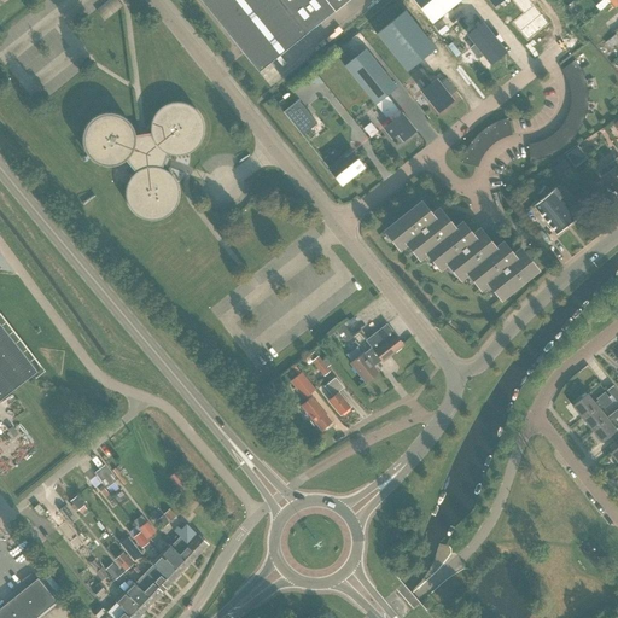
[(108,0),(97,10),(105,21),(123,6),(117,0),(108,0)]
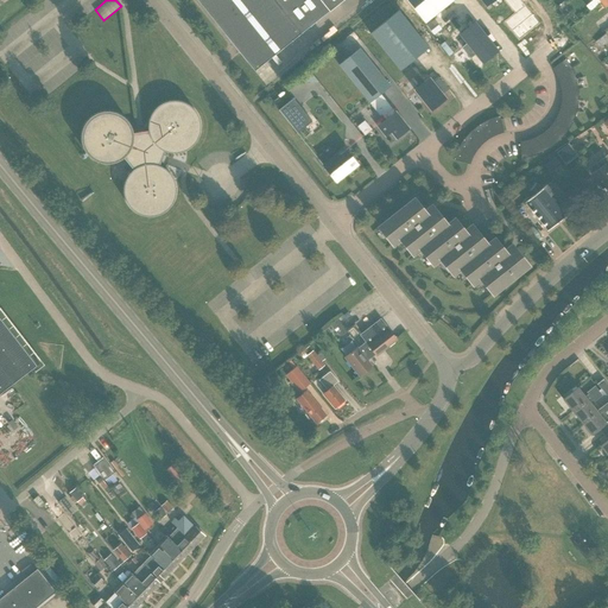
[(197,0),(206,10),(255,71),(302,35),(342,0),(197,0)]
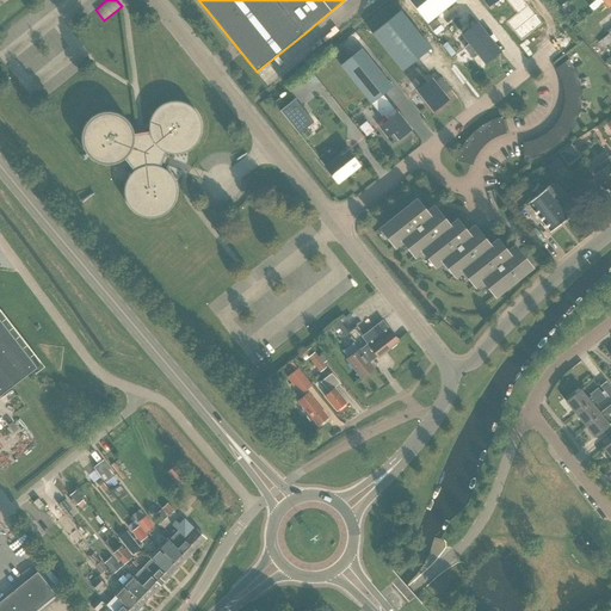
[(408,0),(427,24),(456,0),(408,0)]
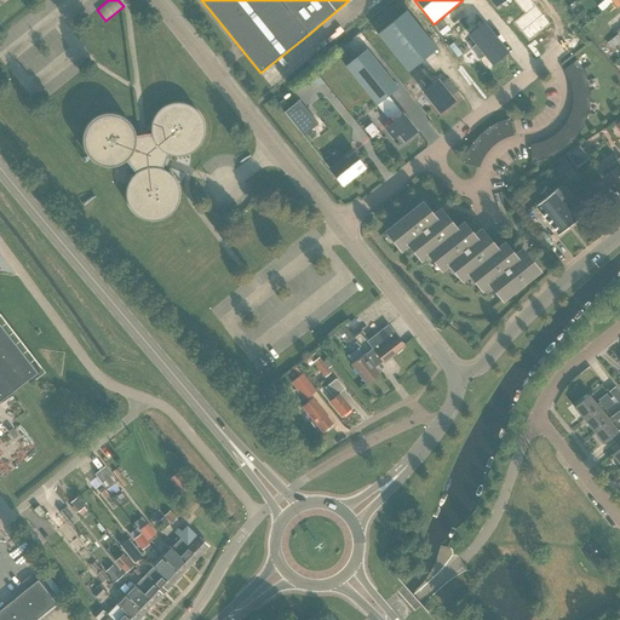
[(547,19),(532,0),(491,0),(493,3),(495,0),(514,0),(522,10),(511,18),(527,38),(547,19)]
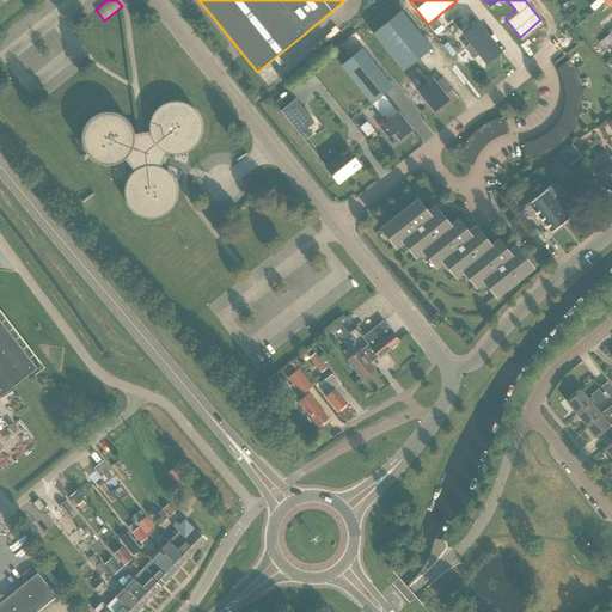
[(402,11),(373,34),(403,72),(432,49),(402,11)]
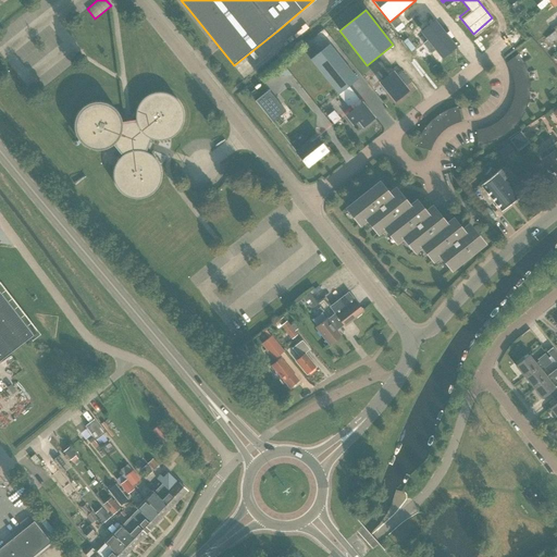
[(540,13),(524,24),(530,31),(545,21),(540,13)]
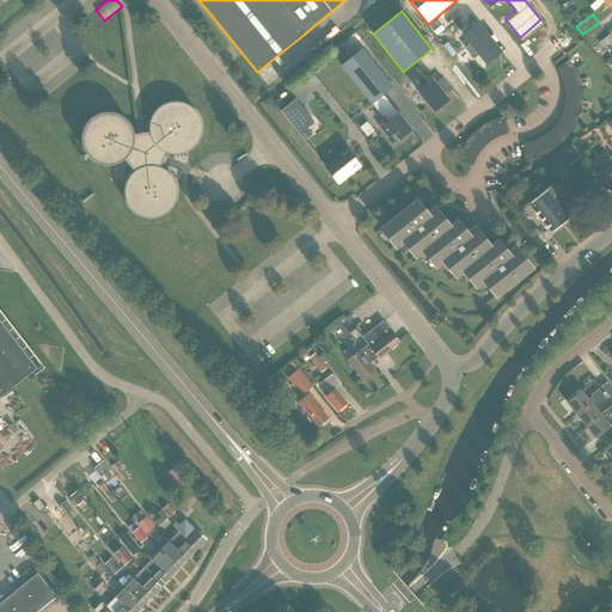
[(478,24),(464,35),(472,44),(466,49),(475,59),(479,54),(487,63),(501,53),(493,43),(497,40),(489,30),(485,34),(478,24)]
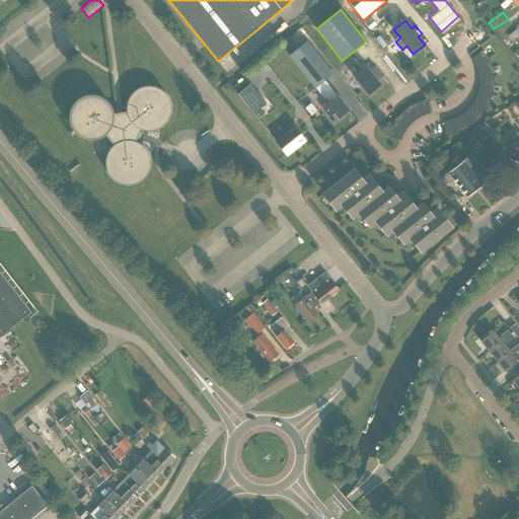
[(518,31),(518,30),(510,36),(514,42),(518,38),(518,31)]
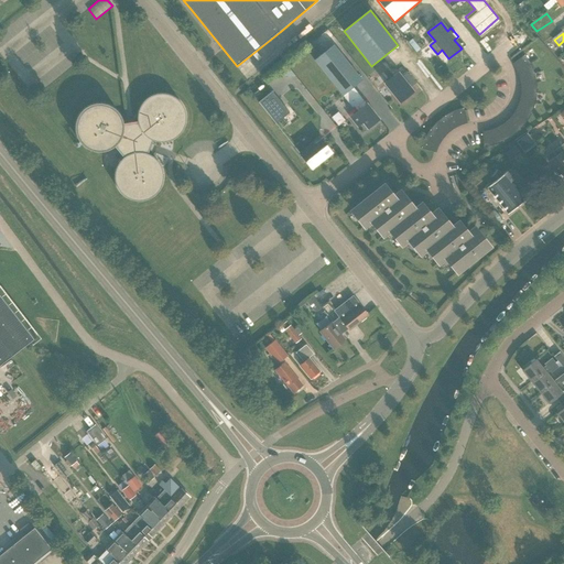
[(334,45),(315,61),(343,96),(362,80),(334,45)]
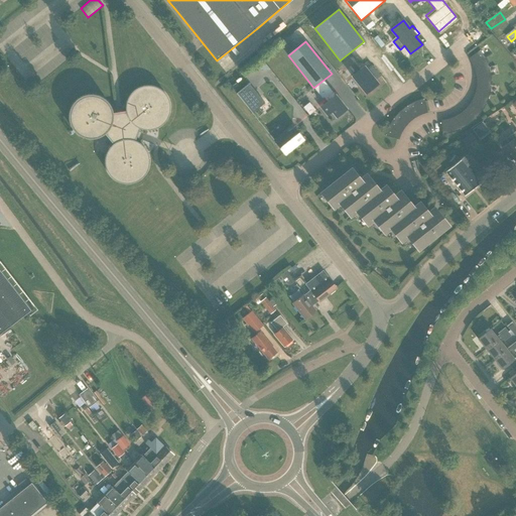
[(474,65),(486,59),(481,51),(470,58),(474,65)]
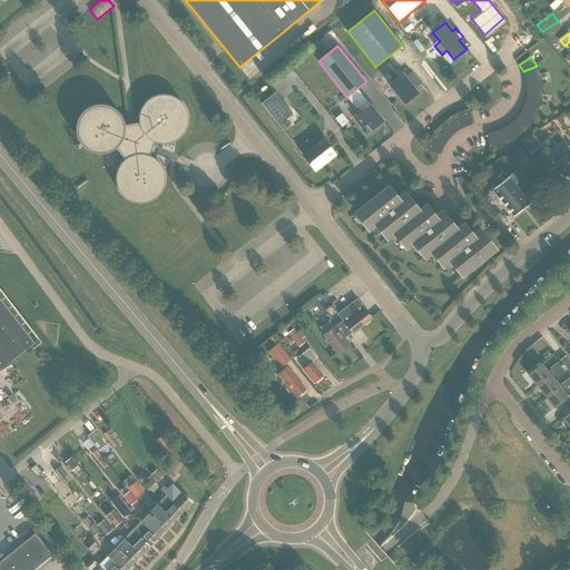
[(541,75),(537,66),(523,71),(527,78),(541,75)]
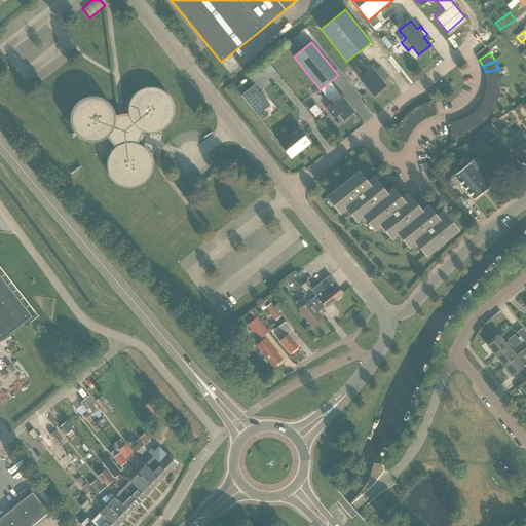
[(372,68),(359,78),(373,96),(386,85),(383,81),(387,78),(379,68),(374,71),(372,68)]
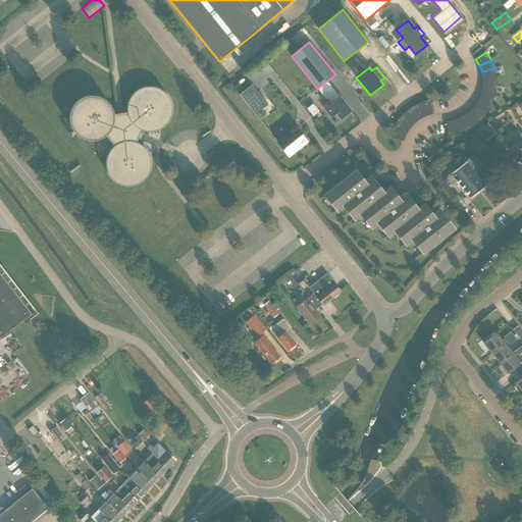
[(498,77),(496,68),(482,71),(483,79),(498,79),(498,77)]
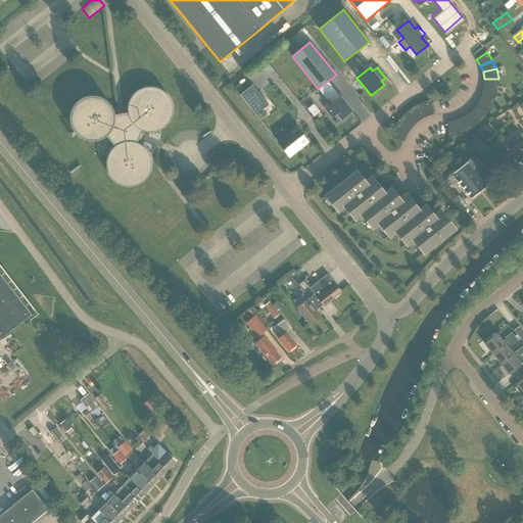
[(498,88),(498,79),(484,79),(484,86),(498,88)]
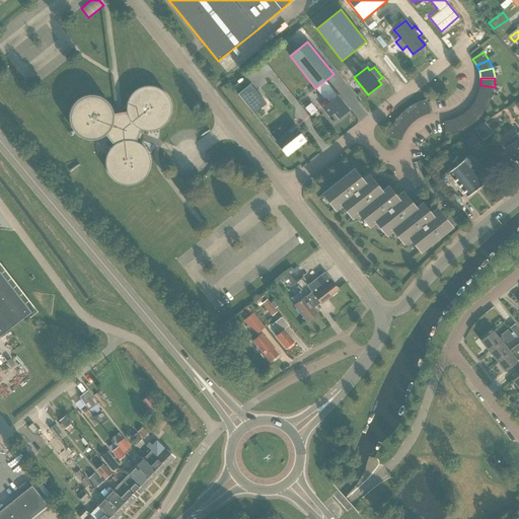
[(267,104),(251,84),(239,94),(254,114),(267,104)]
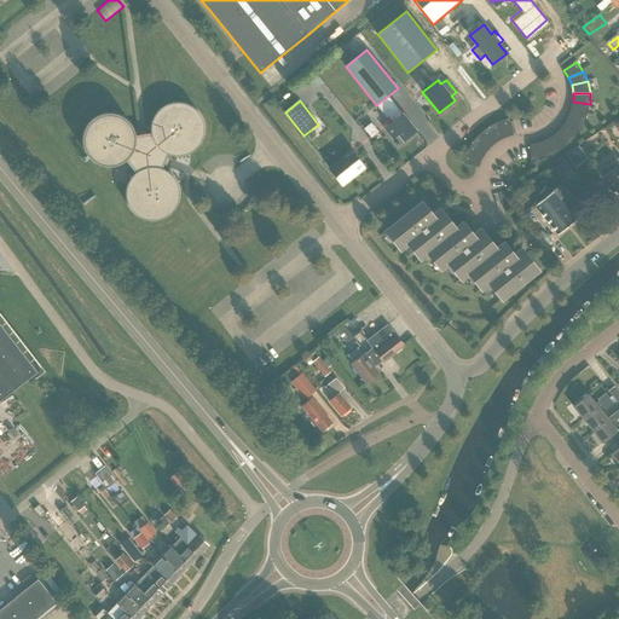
[(589,115),(590,104),(573,102),(572,110),(589,115)]
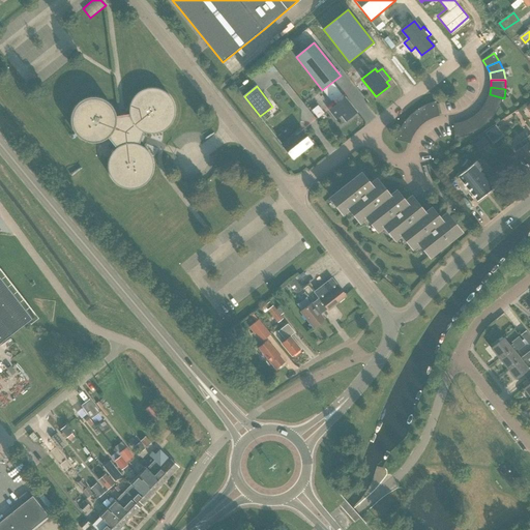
[(71,117),(71,120),(71,123),(72,126),(74,129),(75,133),(78,136),(80,138),(82,140),(85,141),(88,142),(91,143),(96,143),(99,142),(102,141),(106,140),(109,138),(117,148),(114,151),(112,154),(110,157),(109,162),(109,165),(109,169),(110,173),(111,177),(113,180),(115,182),(118,185),(121,186),(123,188),(126,188),(129,189),(134,189),(138,188),(141,187),(144,185),(147,183),(149,181),(151,177),(152,175),(153,171),(154,167),(154,163),(153,159),(151,155),(149,152),(146,149),(143,147),(140,145),(141,142),(143,143),(144,139),(145,137),(143,136),(144,133),(147,134),(150,134),(156,134),(162,133),(165,130),(167,128),(170,126),(171,124),(174,119),(175,114),(175,109),(175,105),(173,100),(170,96),(167,93),(164,91),(159,89),(154,88),(150,88),(145,89),(141,91),(137,94),(135,97),(131,101),(130,106),(129,110),(129,114),(125,115),(125,113),(122,114),(122,116),(117,117),(115,112),(114,109),(111,106),(108,101),(105,99),(100,98),(95,97),(91,97),(87,98),(83,100),(80,102),(77,106),(75,109),(72,113),(71,117)]
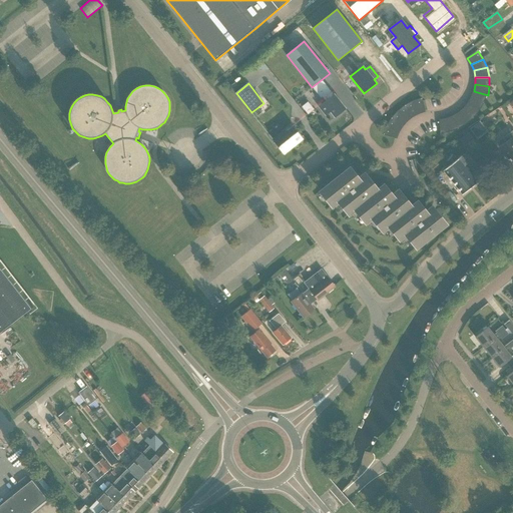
[(326,101),(319,107),(326,115),(330,112),(335,117),(346,108),(334,94),(334,95),(330,89),(322,96),(326,101)]
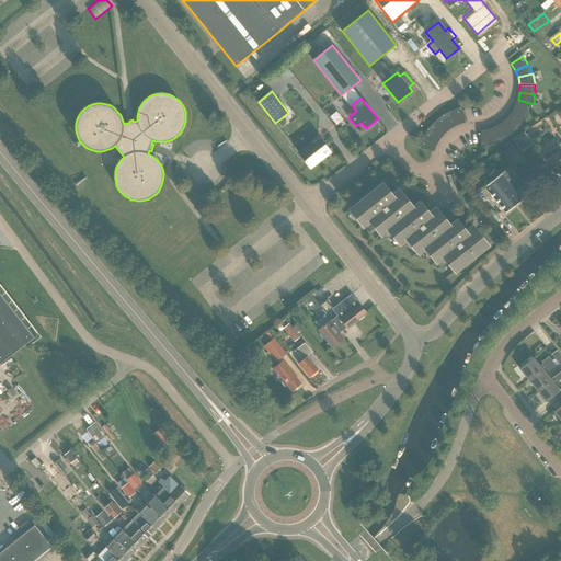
[(530,114),(534,104),(518,100),(516,106),(530,114)]
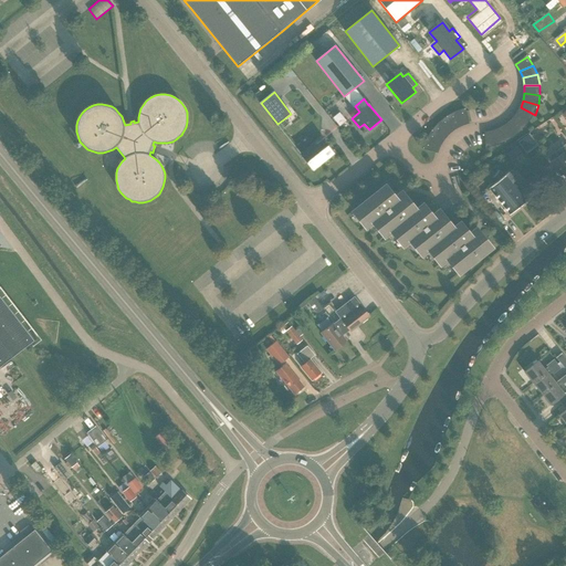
[(530,124),(535,115),(521,107),(517,115),(530,124)]
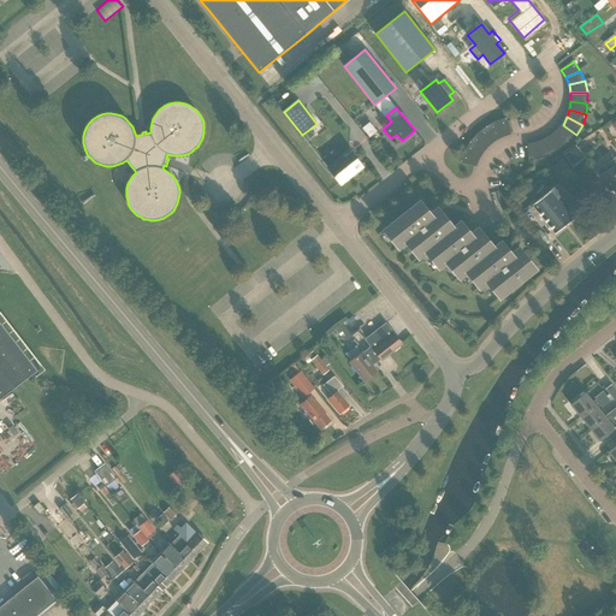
[(507,118),(496,122),(502,136),(510,134),(507,118)]
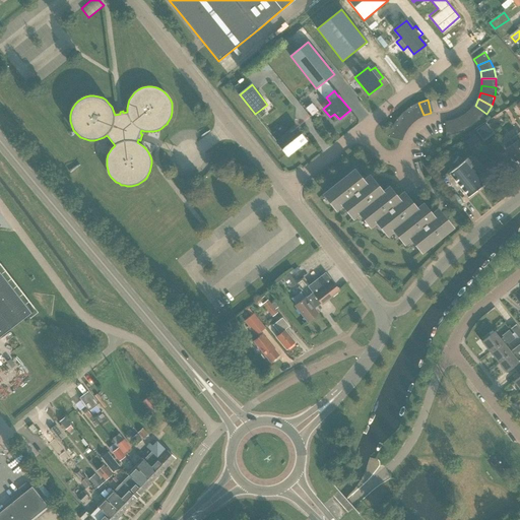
[(410,107),(417,118),(424,115),(418,103),(410,107)]
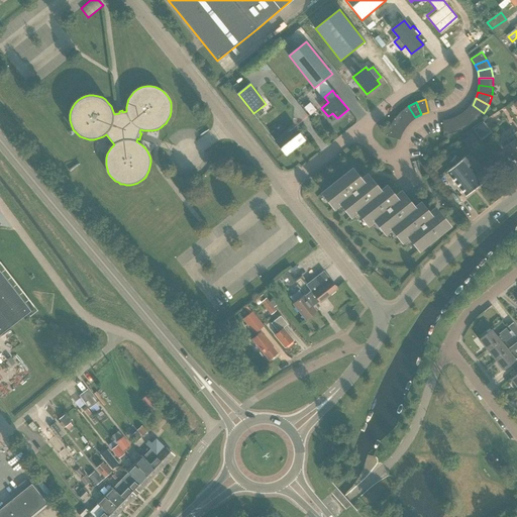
[(478,120),(484,113),(473,105),(468,110),(478,120)]
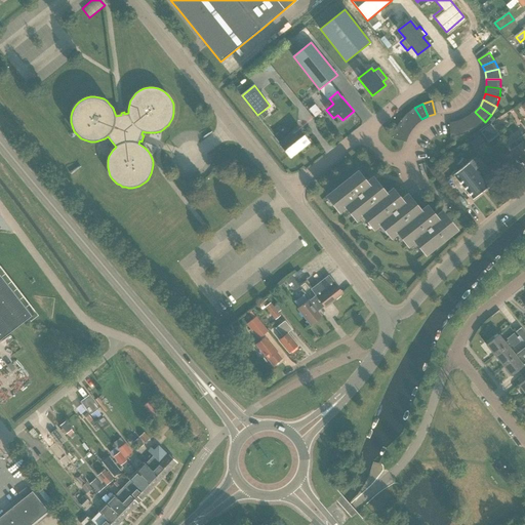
[(416,123),(421,119),(414,108),(407,114),(416,123)]
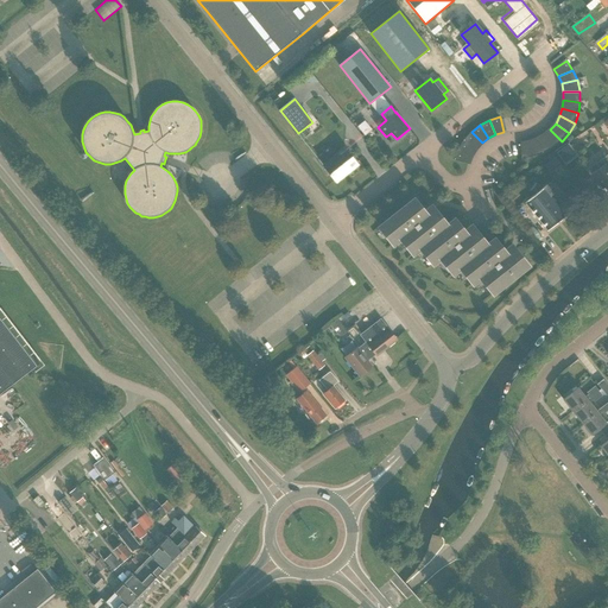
[(553,149),(562,141),(550,130),(544,135),(553,149)]
